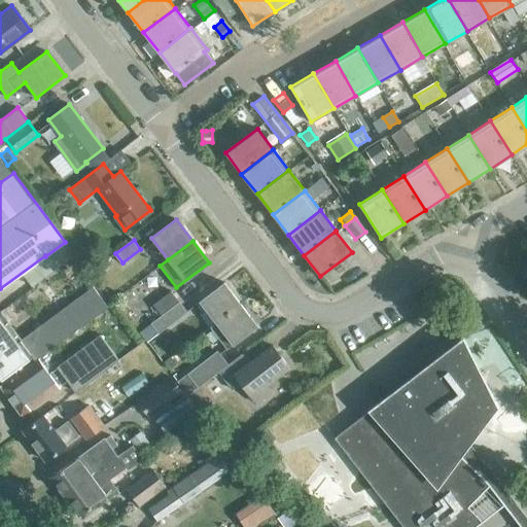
[(211,325),(211,326),(241,304),(224,282),(200,301),(216,322),(211,325)]
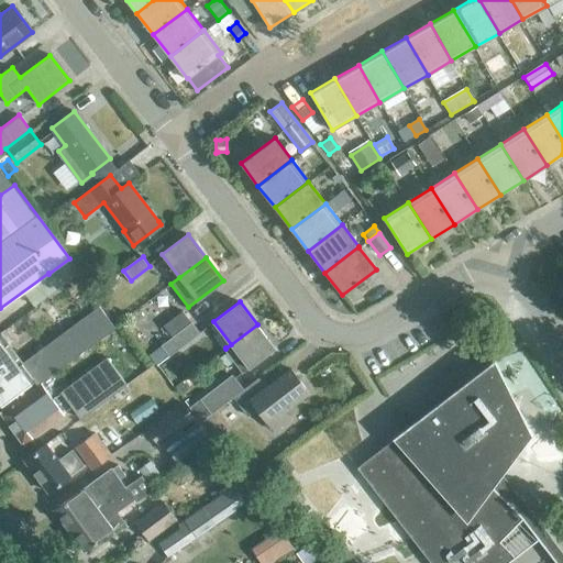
[(6,329),(0,332),(0,406),(35,381),(36,383),(40,381),(114,327),(99,306),(21,362),(9,345),(12,338),(6,329)]
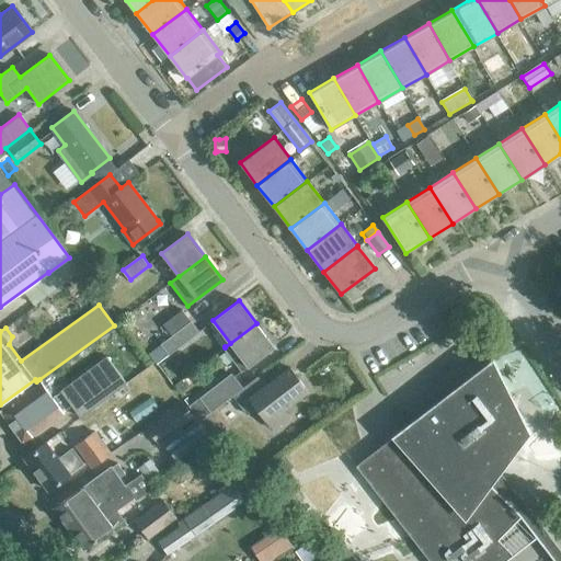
[(172,333),(191,319),(183,309),(164,323),(172,333)]
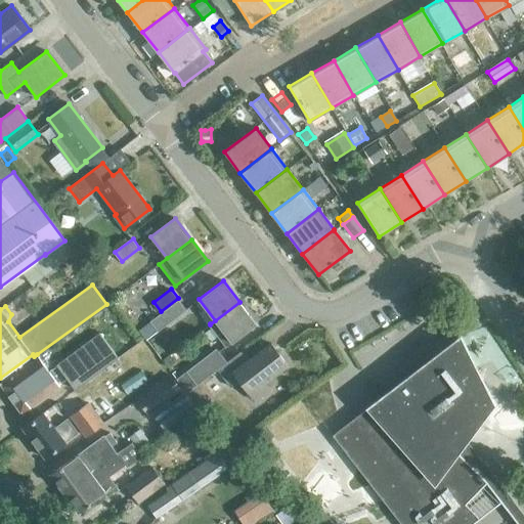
[(153,321),(159,330),(186,309),(179,300),(153,321)]
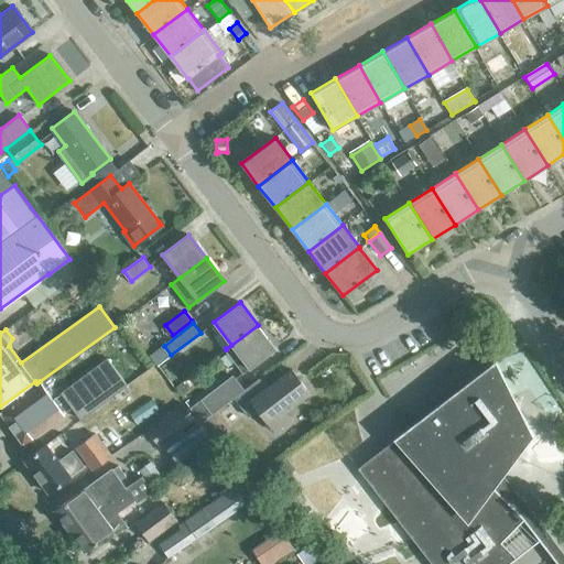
[(275,348),(258,325),(226,349),(243,372),(275,348)]
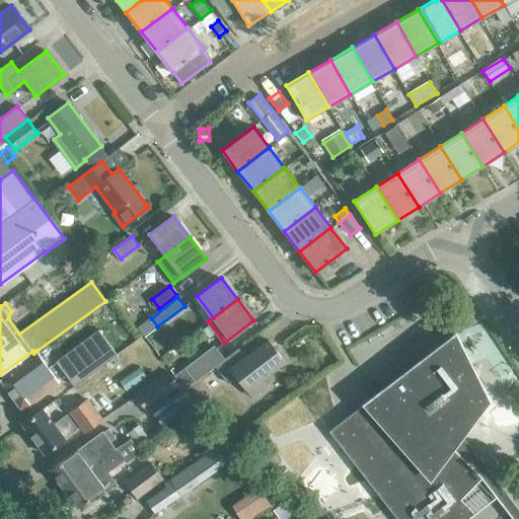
[(98,329),(56,361),(74,385),(117,354),(98,329)]
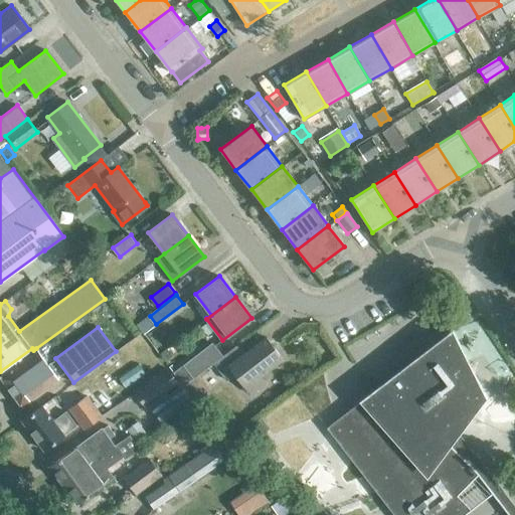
[(453,330),(323,431),(390,514),(455,514),(468,505),(455,492),(477,471),(442,436),(478,398),(463,379),(473,371),(453,330)]
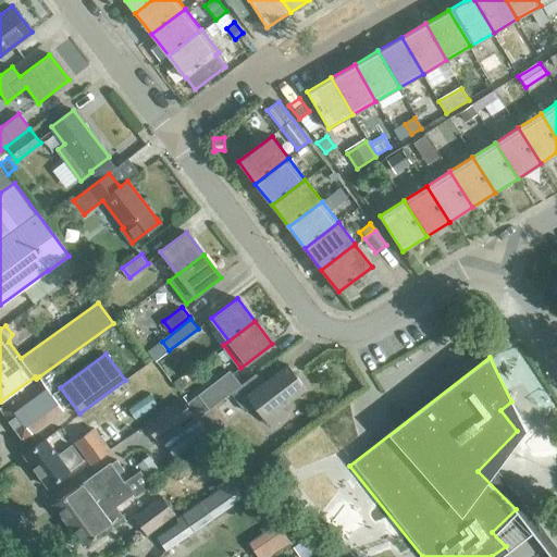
[(306,387),(288,364),(261,383),(257,376),(232,394),(245,413),(256,405),(270,424),(286,413),(281,405),(306,387)]
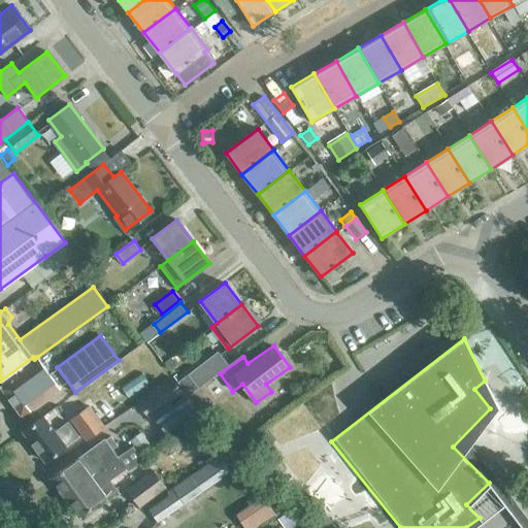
[(219,352),(178,381),(190,395),(229,366),(219,352)]
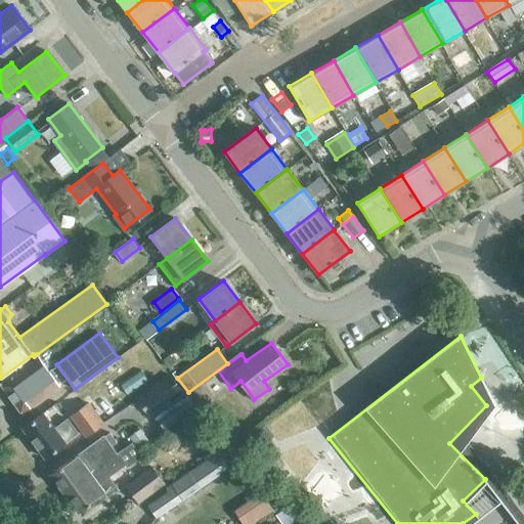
[(37,354),(34,356),(35,357),(0,383),(22,413),(59,386),(37,354)]
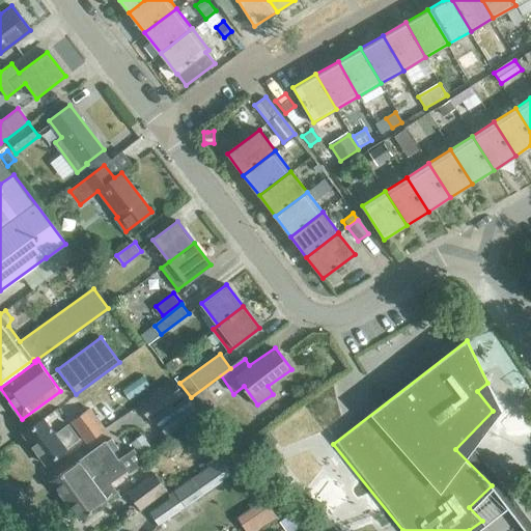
[(150,419),(183,395),(172,381),(140,403),(150,419)]
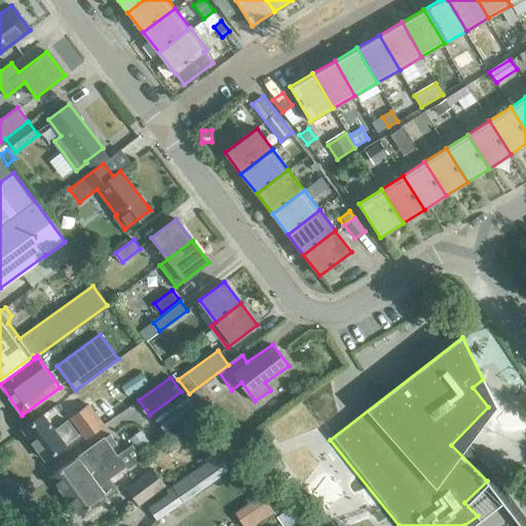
[(85,437),(103,424),(89,405),(72,417),(85,437)]
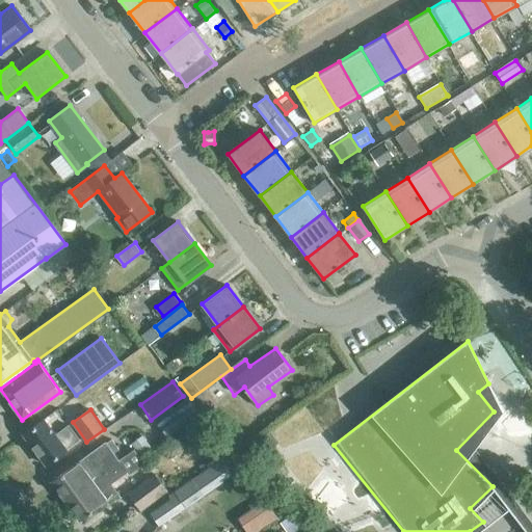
[(44,419),(22,434),(46,466),(67,450),(65,449),(79,439),(69,424),(55,434),(44,419)]
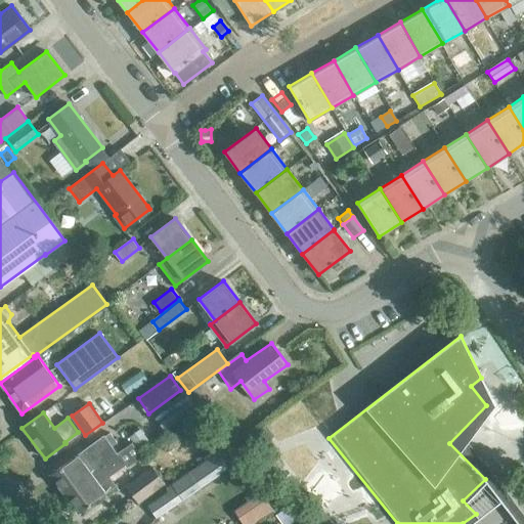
[(103,436),(50,475),(62,491),(82,477),(86,481),(93,476),(100,467),(100,466),(106,459),(107,460),(116,453),(103,436)]
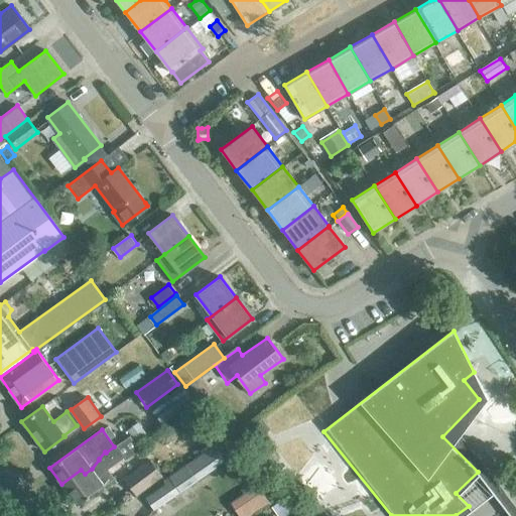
[(81,470),(61,484),(77,505),(113,479),(107,470),(136,448),(128,436),(114,446),(106,453),(105,452),(99,459),(99,460),(92,469),(85,474),(81,470)]
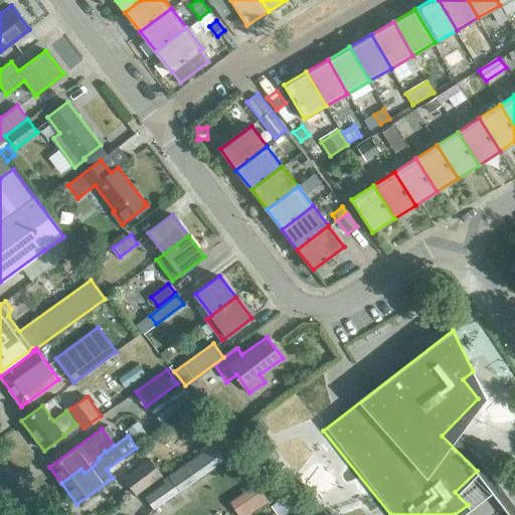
[(155,509),(222,462),(212,447),(164,481),(167,484),(147,498),(155,509)]
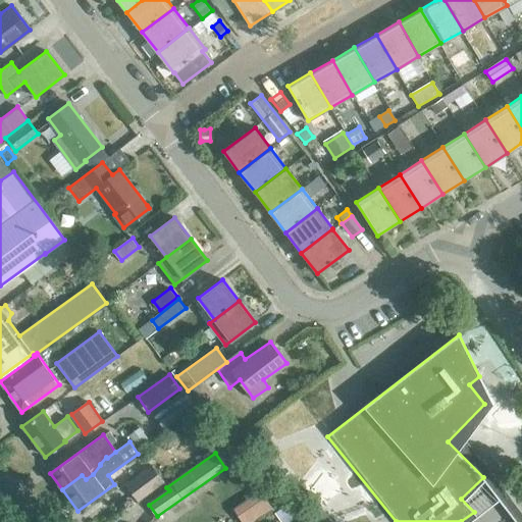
[(139,500),(164,481),(152,465),(127,483),(139,500)]
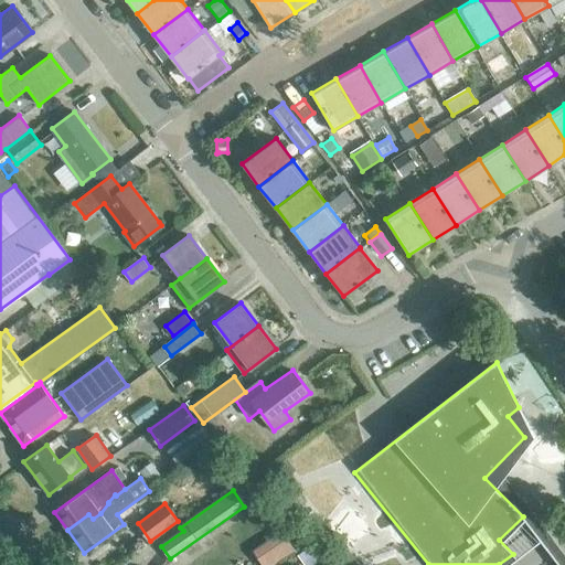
[(340,564),(333,555),(322,563),(323,564),(340,564)]
